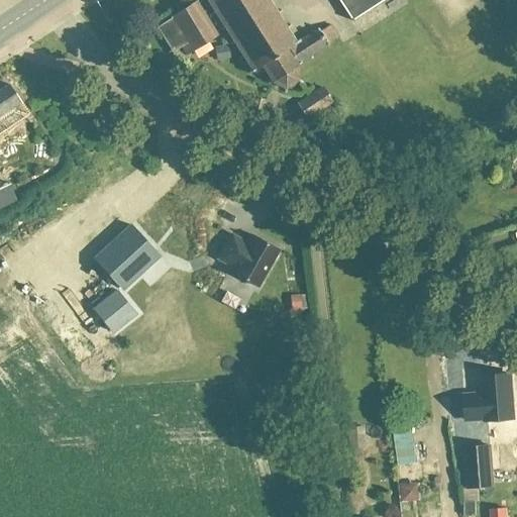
[(329,42),(339,36),(331,23),(321,30),(319,27),(296,41),(270,0),(206,0),(251,72),(263,65),(272,80),(288,90),(299,84),(298,64),(329,43),(329,42)]
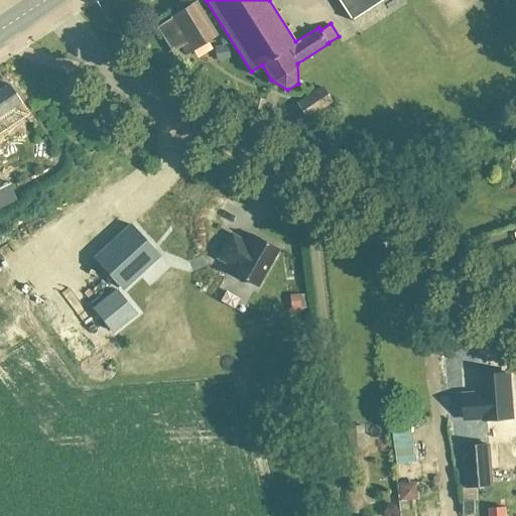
[(338,0),(351,19),(352,21),(353,20),(383,0),(338,0)]
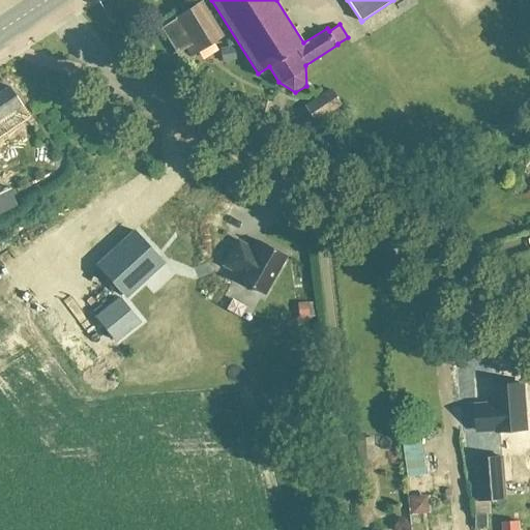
[(192,55),(223,36),(202,2),(177,18),(163,27),(177,52),(186,46),(192,55)]
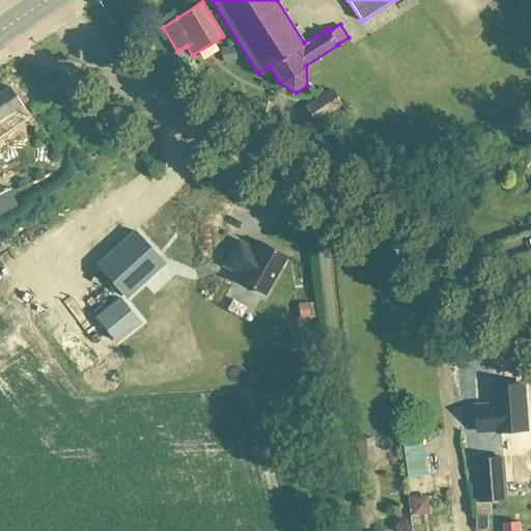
[(222,63),(238,60),(234,46),(219,50),(222,63)]
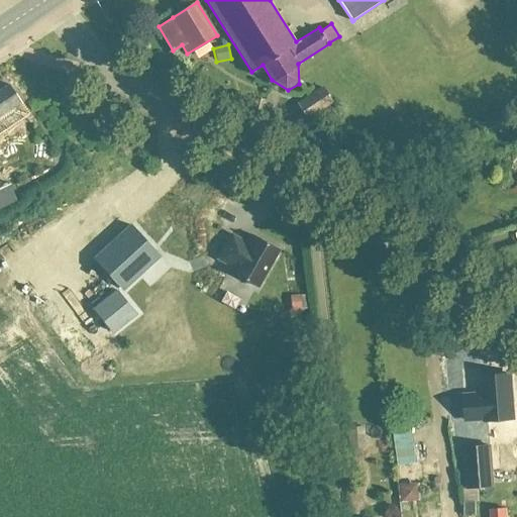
[(0,115),(18,103),(7,86),(0,90),(0,115)]
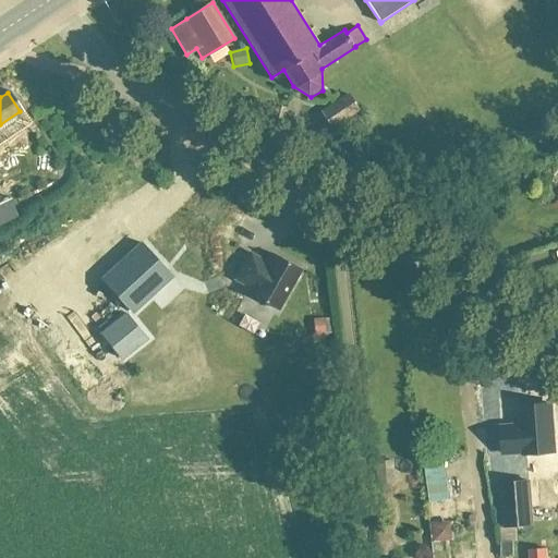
[(359,110),(349,95),(323,112),(332,128),(359,110)]
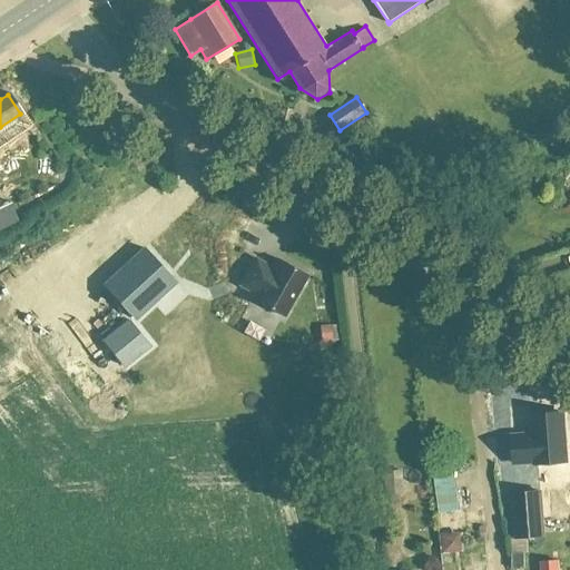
[(0,234),(21,224),(11,203),(0,207),(0,234)]
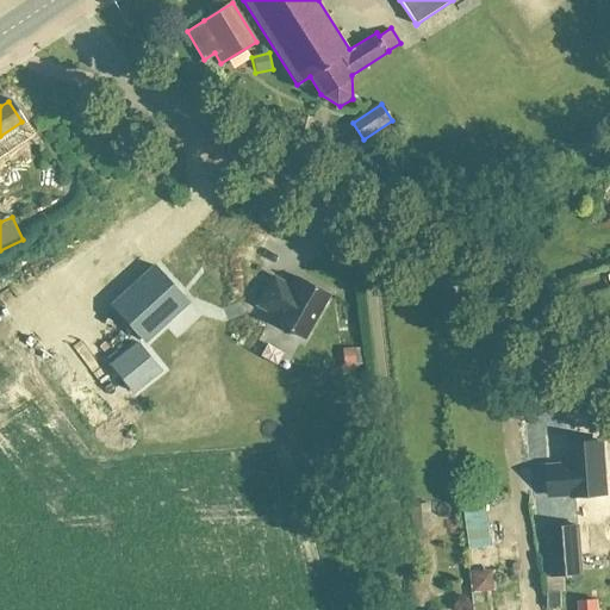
[(145,341),(190,300),(156,265),(112,306),(145,341)]
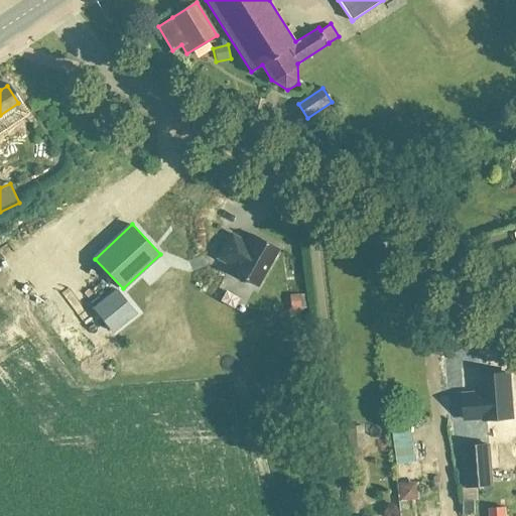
[(231,235),(218,258),(235,268),(232,273),(256,287),(277,249),(254,236),(247,247),(243,244),(244,242),(231,235)]
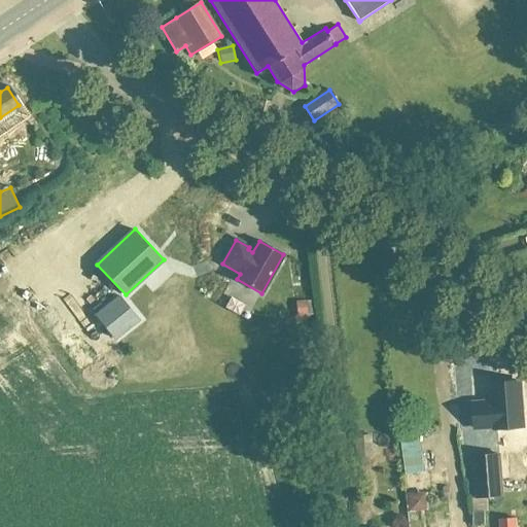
[(119,299),(98,316),(115,339),(138,321),(119,299)]
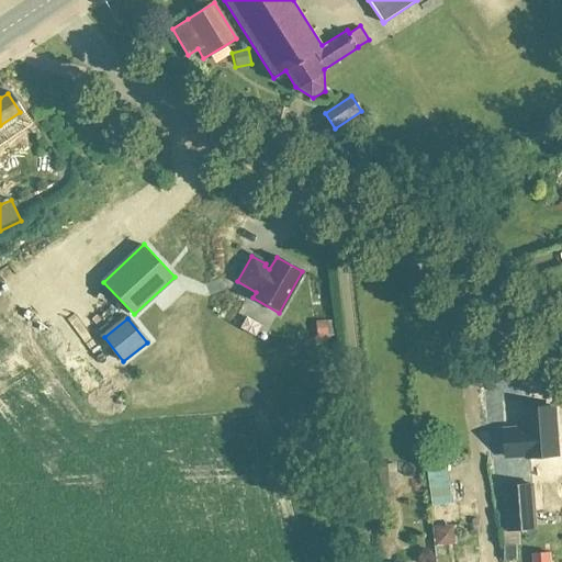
[(526,428),(505,429),(507,457),(528,456),(528,458),(559,454),(554,406),(524,409),(526,428)]
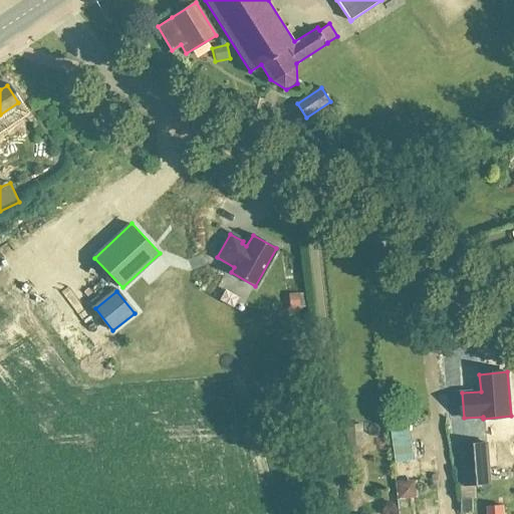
[(395,461),(394,462),(397,483),(417,480),(416,470),(422,469),(420,453),(413,454),(409,420),(390,423),(395,461)]
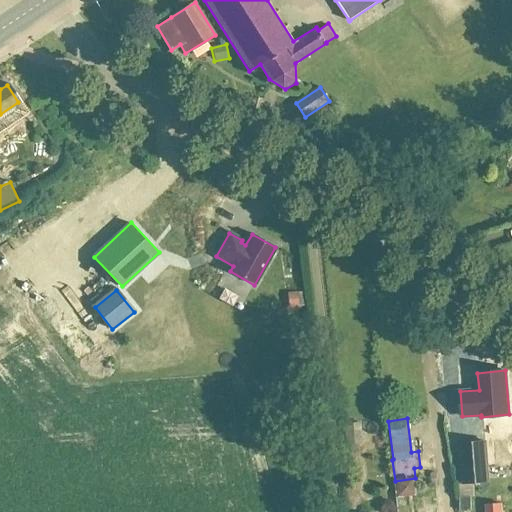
[(345,445),(347,456),(360,455),(359,443),(364,443),(362,422),(346,423),(348,445),(345,445)]
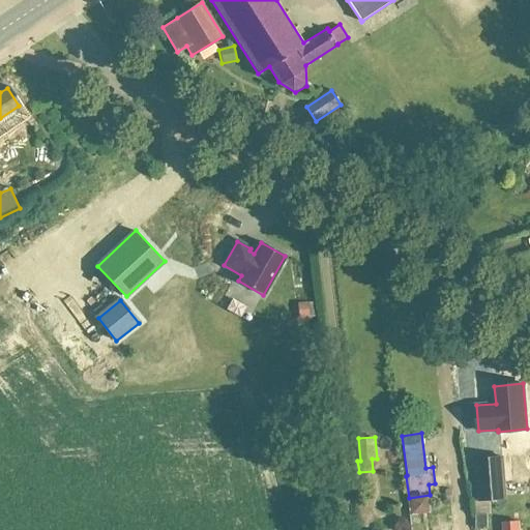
[(480,500),(505,498),(502,457),(477,459),(480,500)]
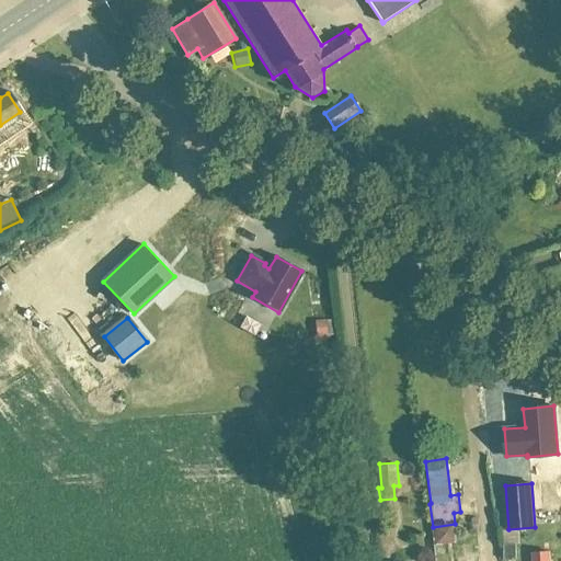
[(522,552),(522,560),(557,560),(557,550),(522,552)]
